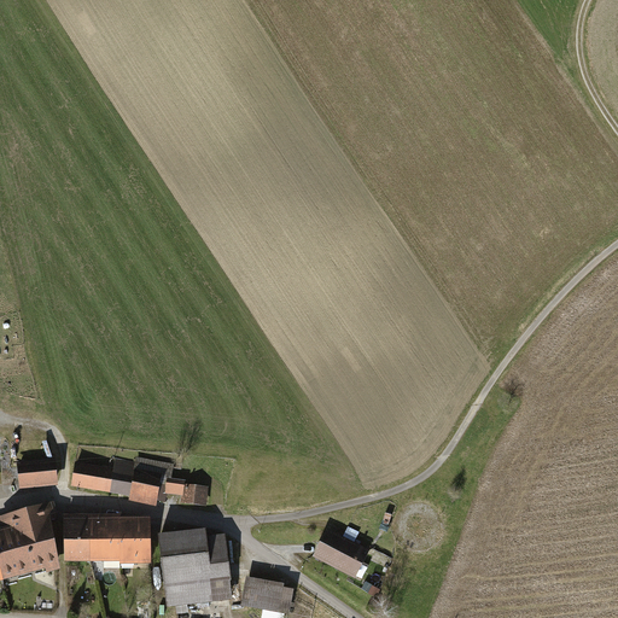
[(115,472),(111,490),(130,494),(130,499),(157,503),(157,501),(164,502),(165,496),(170,466),(138,459),(136,464),(116,460),(115,472)]
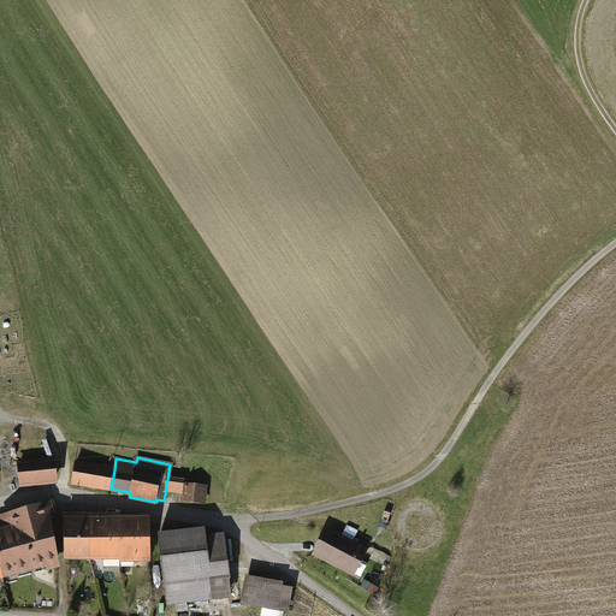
[(53,462),(21,466),(22,484),(55,480),(53,462)]
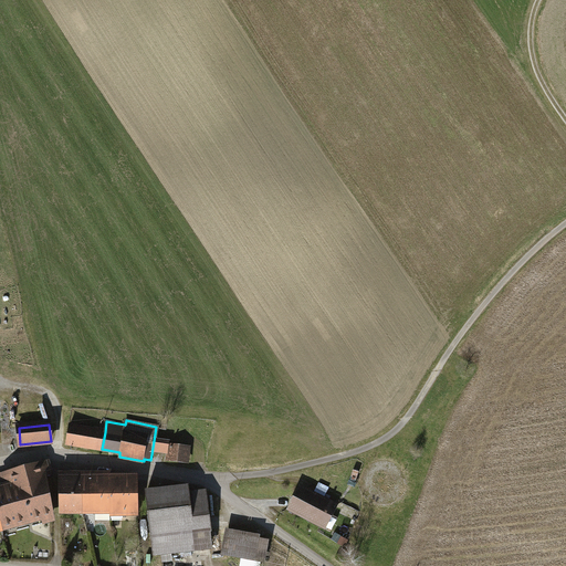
[(66,443),(102,449),(105,432),(70,428),(66,443)]
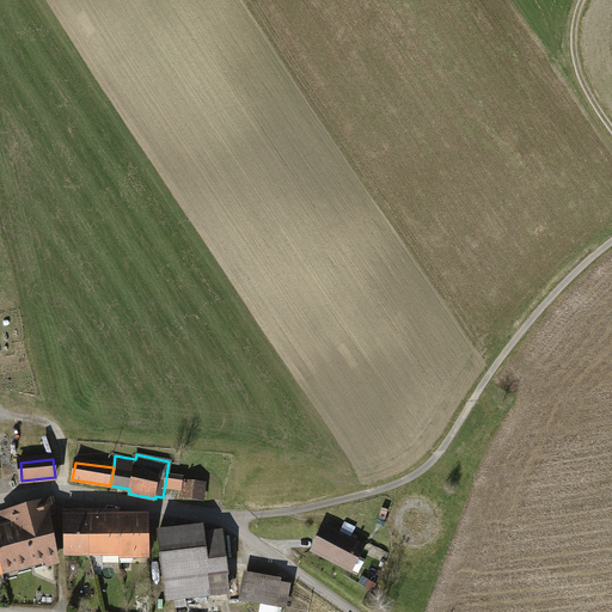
[(166,488),(179,489),(181,481),(167,479),(166,488)]
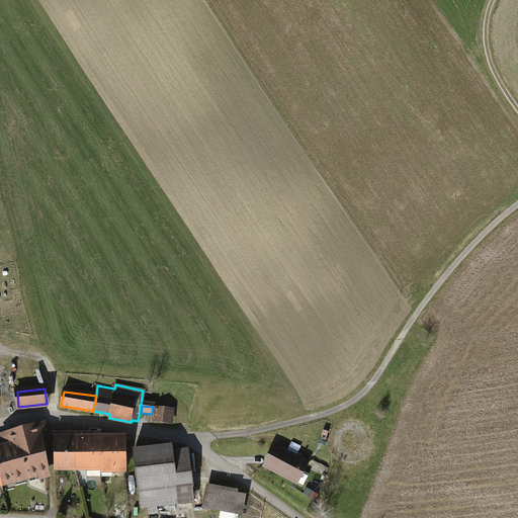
[(156,409),(155,420),(171,422),(172,411),(156,409)]
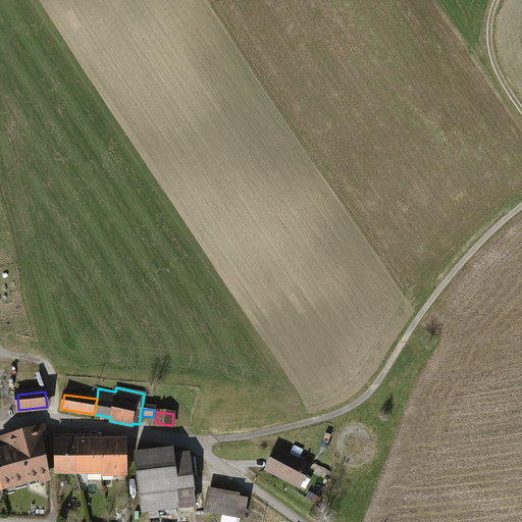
[(6,450),(0,451),(0,478),(2,486),(48,474),(43,446),(39,427),(7,436),(9,445),(5,447),(6,450)]
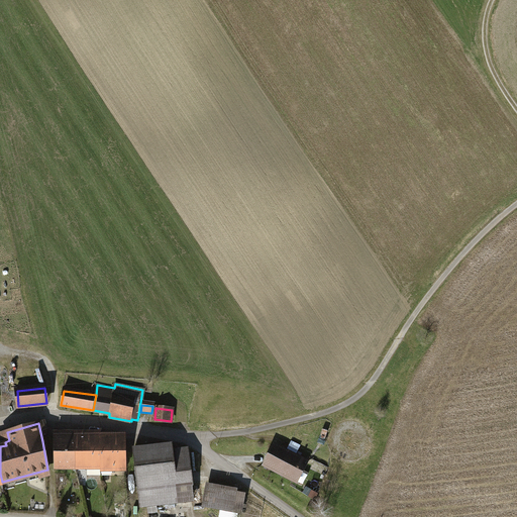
[(55,468),(75,468),(75,435),(55,435),(55,468)]
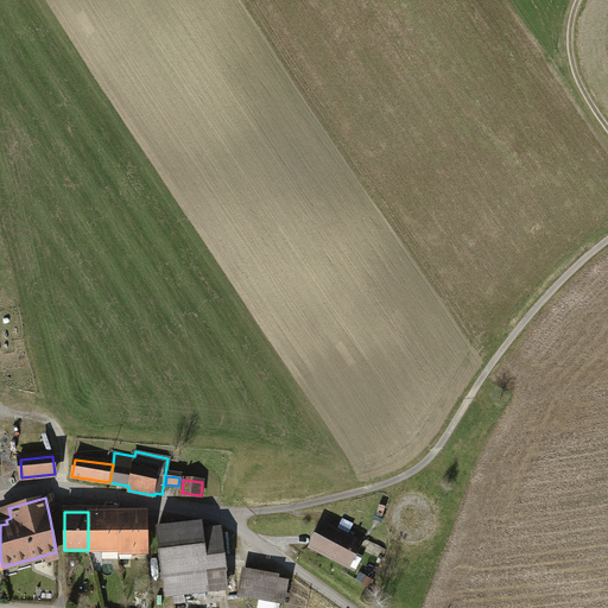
[(88,512),(88,550),(103,550),(119,550),(119,555),(149,553),(147,518),(119,518),(119,512),(88,512)]
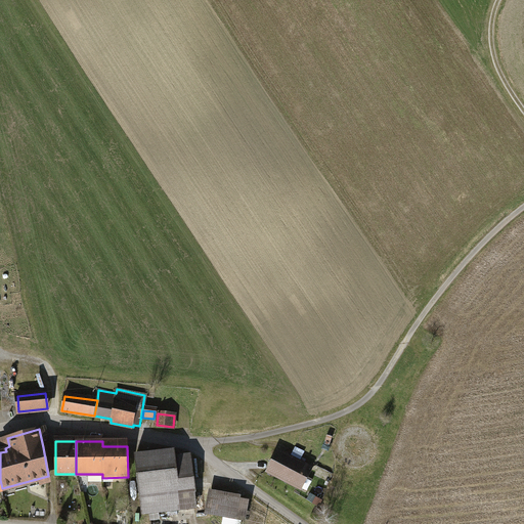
[(293,456),(302,460),(306,451),(297,447),(293,456)]
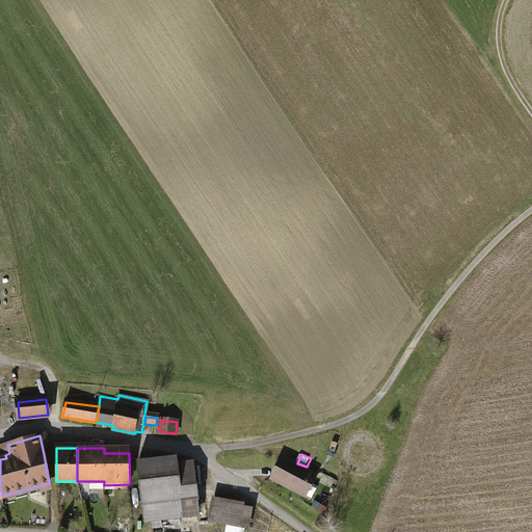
[(282,458),(271,479),(302,495),(308,484),(312,486),(317,475),(282,458)]
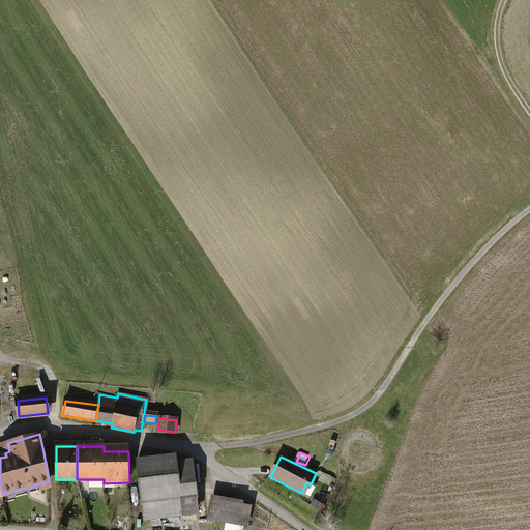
[(137,464),(144,520),(183,514),(181,496),(197,494),(194,463),(177,465),(177,460),(137,464)]
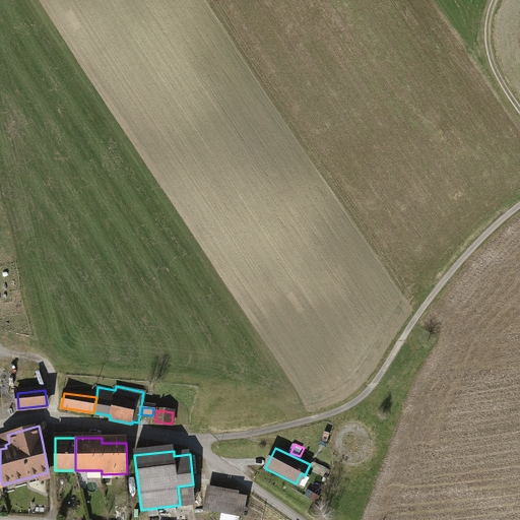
[(209,489),(205,509),(240,515),(243,499),(236,498),(237,494),(209,489)]
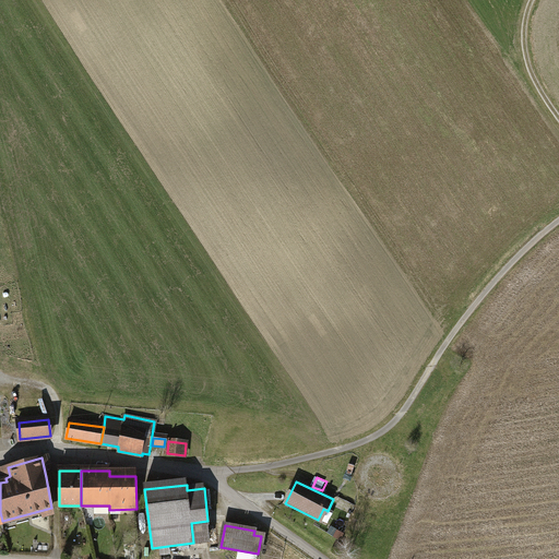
All buildings are outlined.
